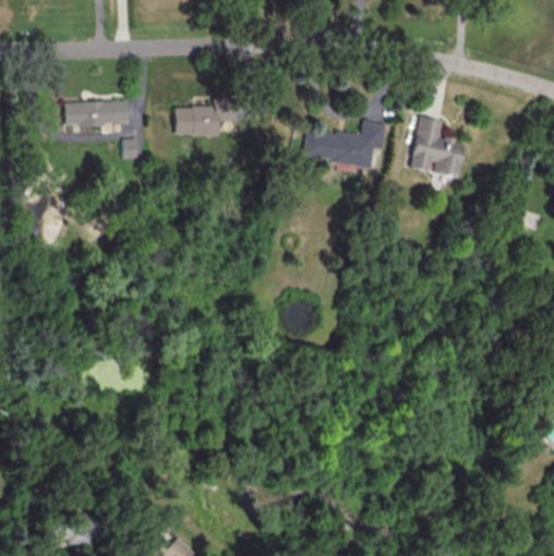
[(129,100),(64,103),(64,127),(100,125),(101,133),(112,133),(111,123),(129,123),(129,100)]
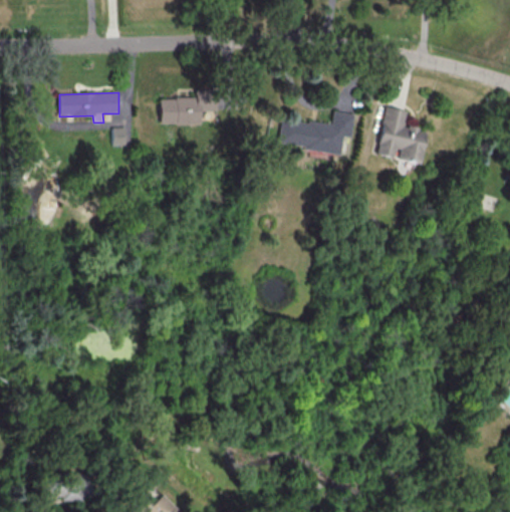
[(202,124),(202,111),(211,111),(211,97),(161,97),(161,125),(202,124)]
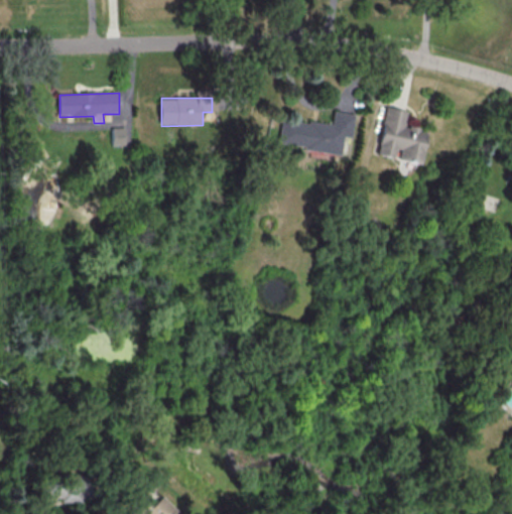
[(379,156),(397,159),(398,159),(422,163),(428,132),(405,128),(409,111),(387,107),(379,156)]
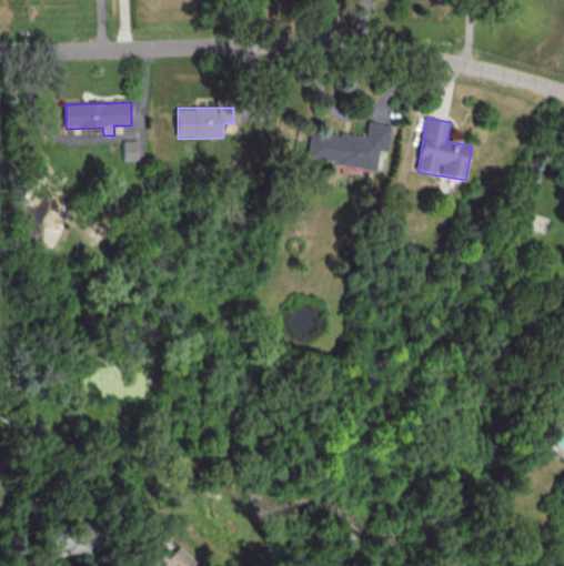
[(308,160),(376,170),(380,151),(389,152),(392,127),(369,123),(366,140),(312,132),(308,160)]
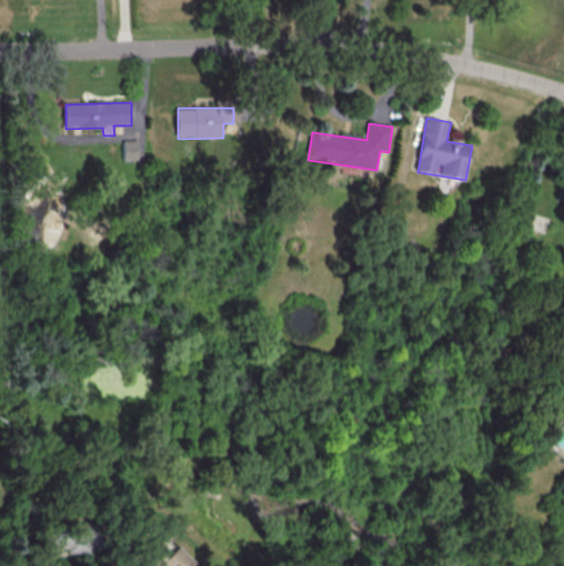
[(126,161),(140,161),(140,141),(126,141),(126,161)]
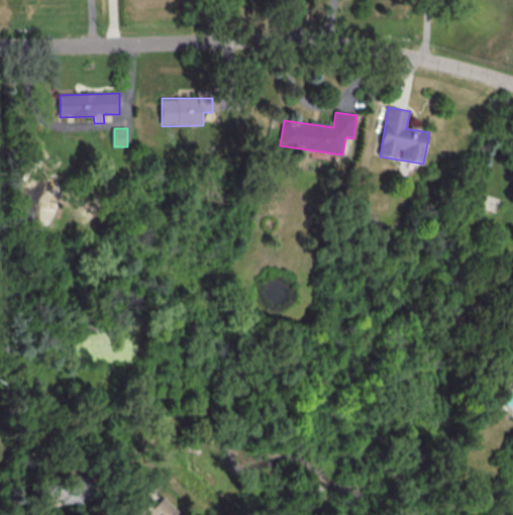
[(60,504),(82,505),(84,479),(45,476),(43,506),(59,507),(60,504)]
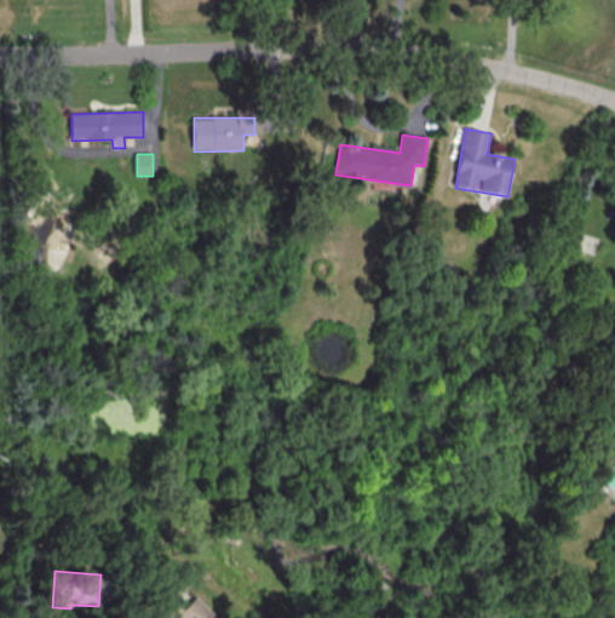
[(214,617),(193,598),(179,610),(168,599),(149,617),(214,617)]
